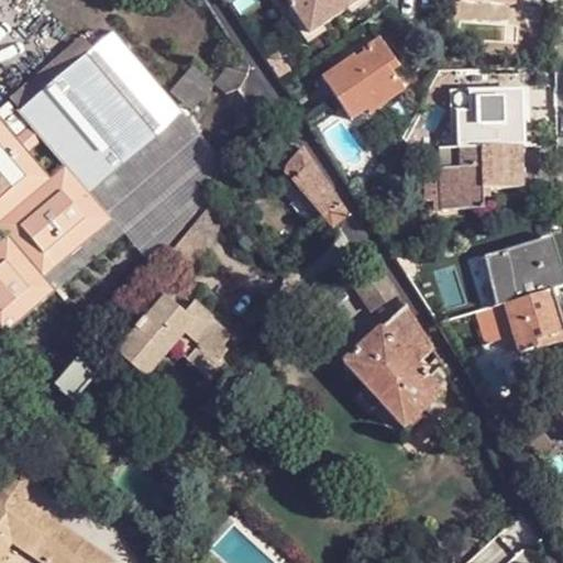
[(287,0),(309,30),(351,2),(353,0),(287,0)]
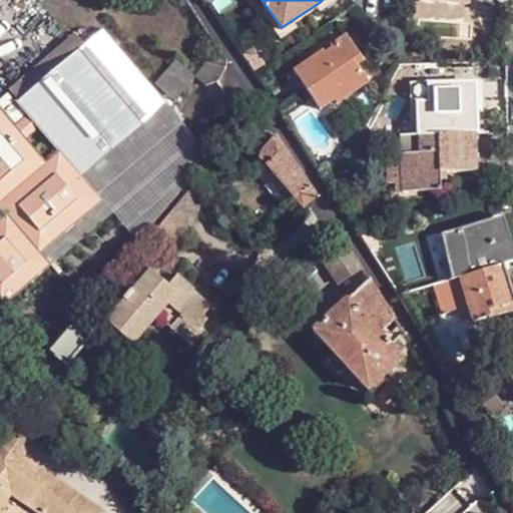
[(468,1),(457,0),(455,0),(456,32),(476,32),(476,1),(468,1)]
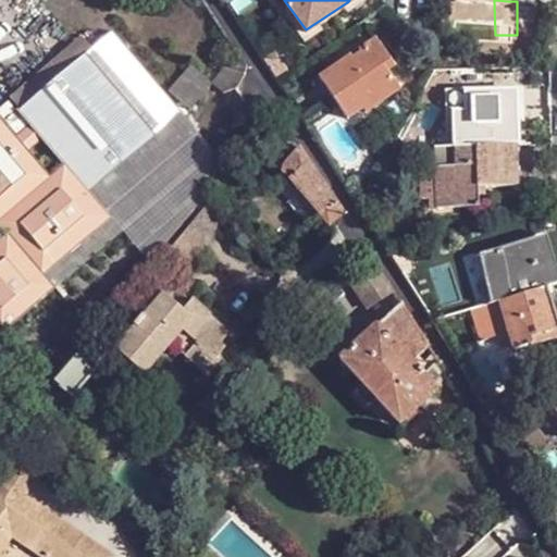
[(379,58),(385,52),(375,36),(358,47),(360,49),(351,54),(350,53),(319,75),(348,115),(363,104),(366,110),(400,86),(390,71),(379,58)]
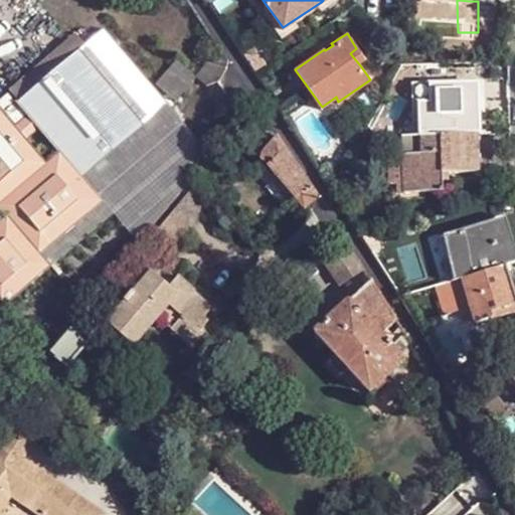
[(75,48),(14,103),(23,114),(35,128),(55,150),(78,176),(141,122),(75,48)]
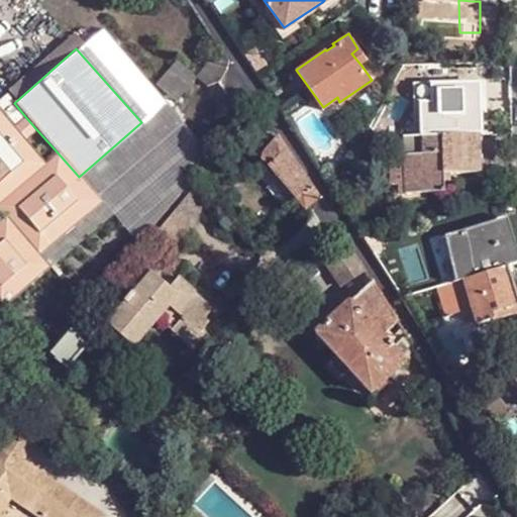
[(367,62),(357,48),(351,54),(362,66),(367,62)]
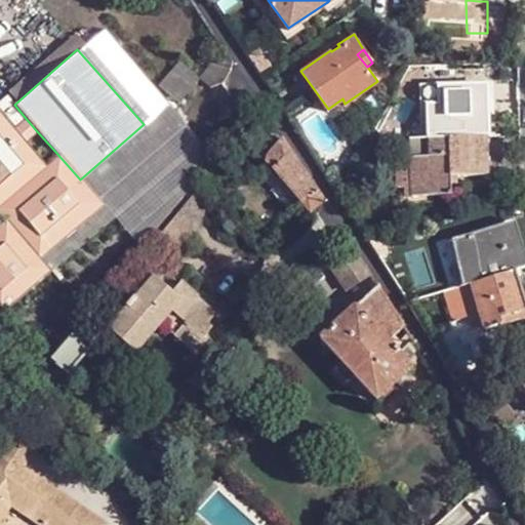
[(232,63),(224,50),(199,78),(211,87),(216,86),(225,81),(231,73),(232,63)]
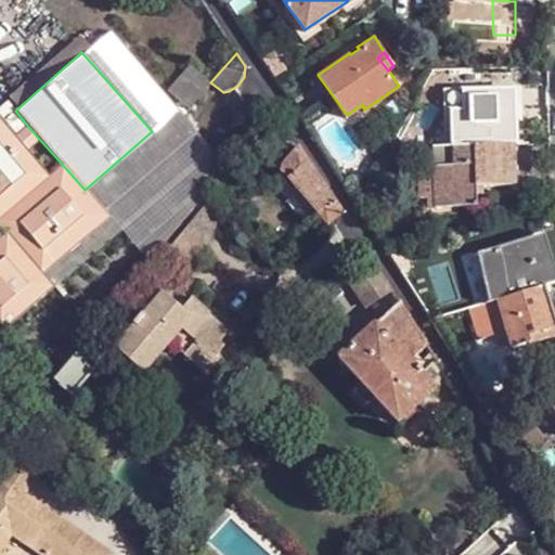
[(190,106),(210,82),(191,63),(168,90),(190,106)]
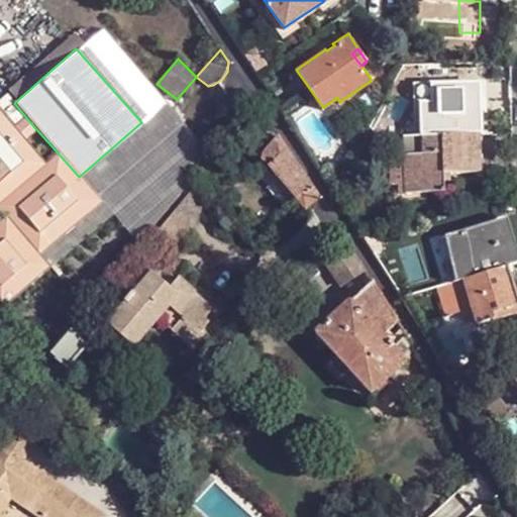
[(460,96),(479,95),(479,81),(459,82),(460,96)]
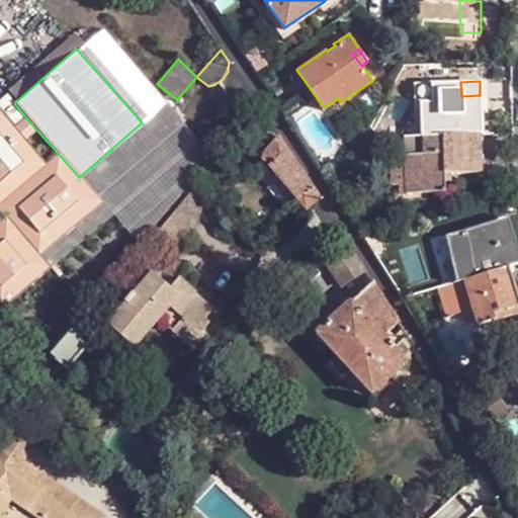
[(418,83),(419,102),(432,101),(431,82),(418,83)]
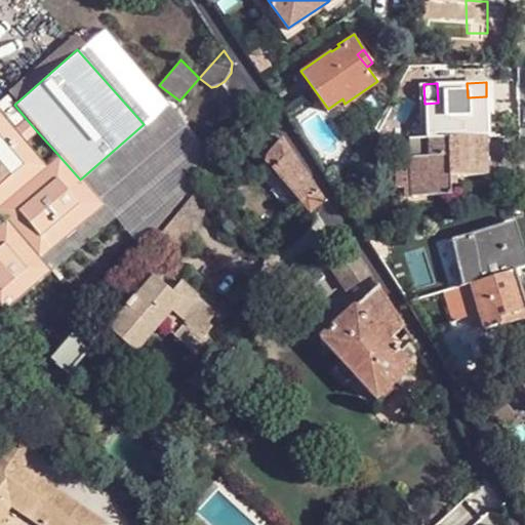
[(426,135),(485,132),(486,112),(486,96),(468,97),(467,83),(437,83),(438,103),(425,104),(426,135)]
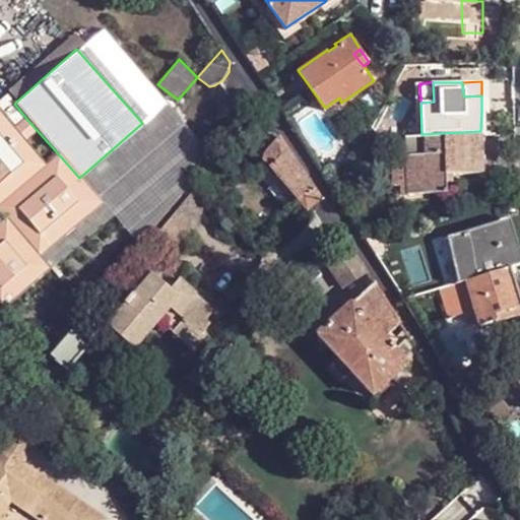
[(0,216),(3,220),(37,259),(102,203),(79,178),(56,151),(44,163),(23,139),(11,126),(0,113),(0,216)]
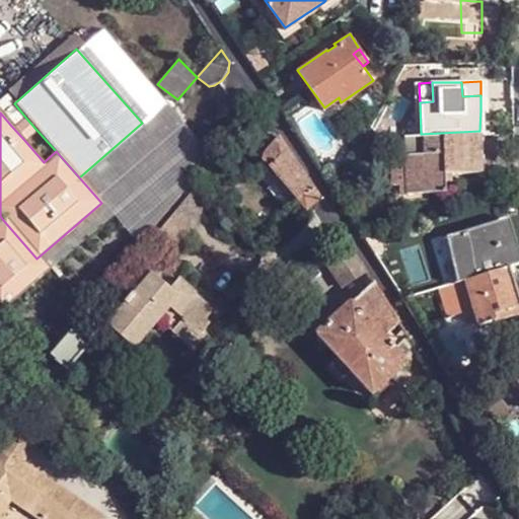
[(35,129),(23,115),(11,126),(23,139),(35,129)]
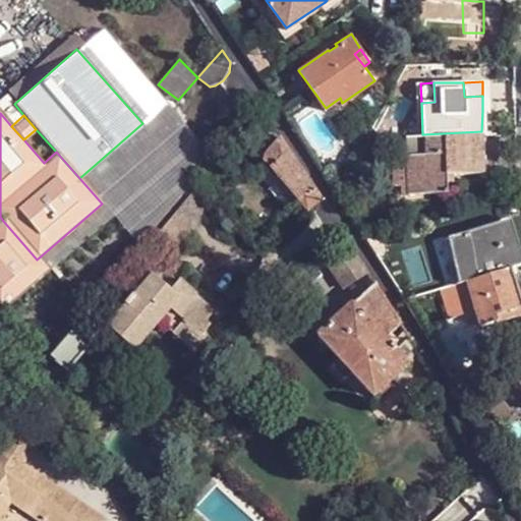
[(422,134),(407,134),(409,162),(409,192),(445,192),(446,174),(483,171),(481,131),(422,134)]
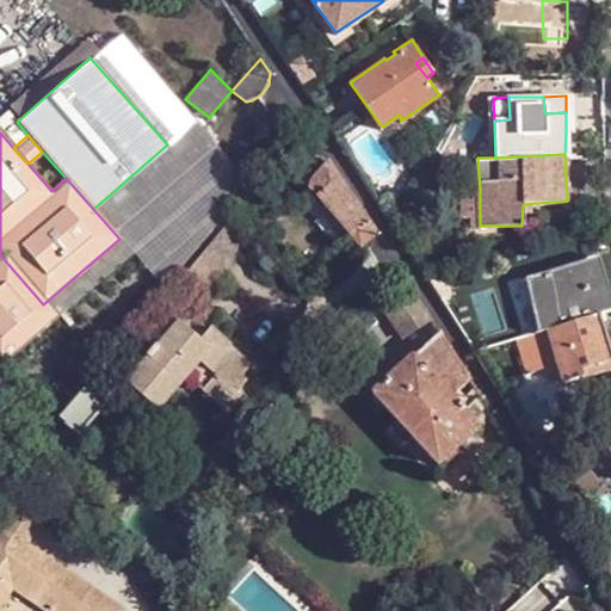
[(306,187),(360,248),(364,245),(363,244),(376,234),(327,159),(306,187)]
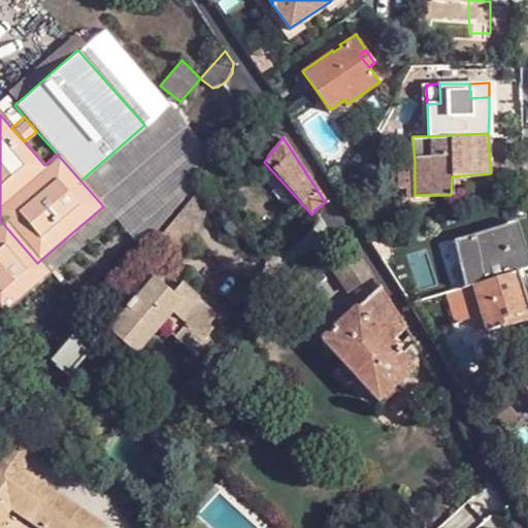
[(395,193),(415,195),(415,164),(395,165),(395,193)]
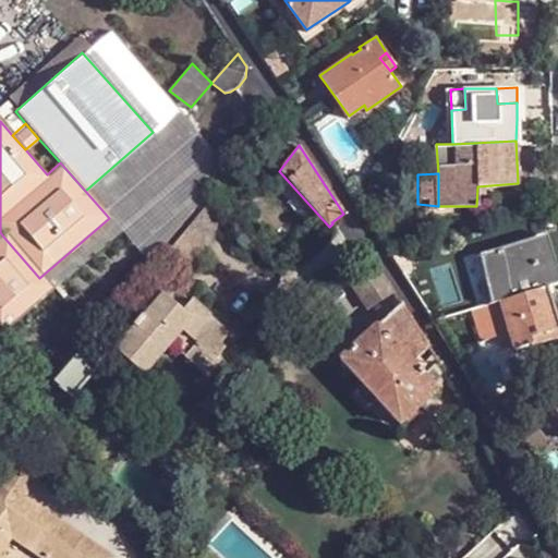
[(218,192),(187,227),(206,243),(234,209),(218,192)]
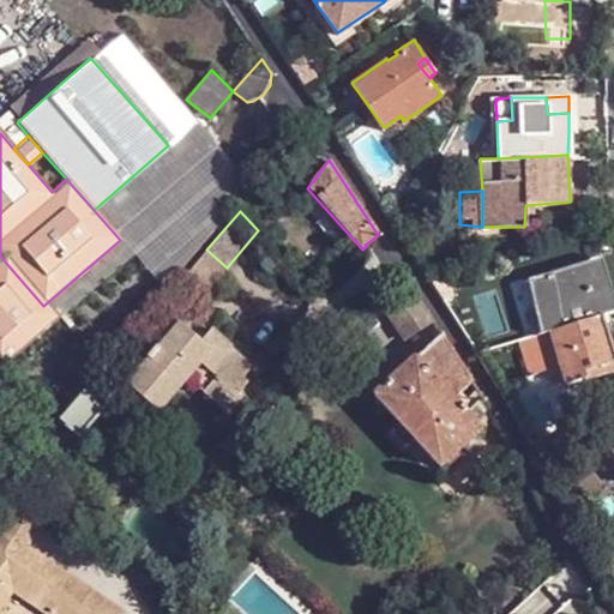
[(597,313),(613,307),(596,258),(527,283),(543,331),(547,331),(597,313)]
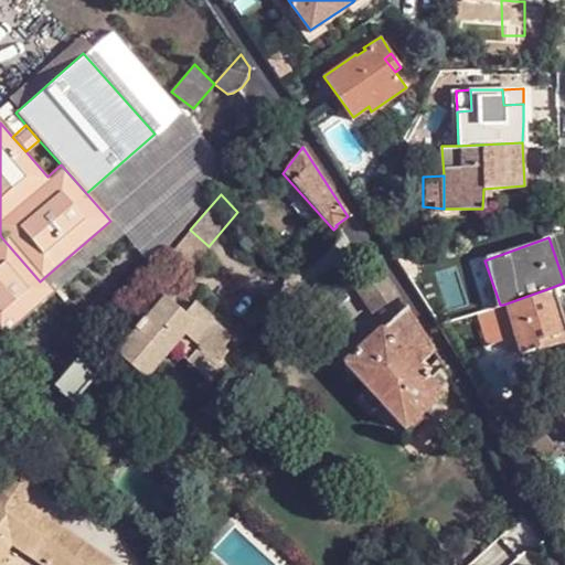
[(0,339),(51,295),(40,281),(3,240),(0,241),(0,339)]
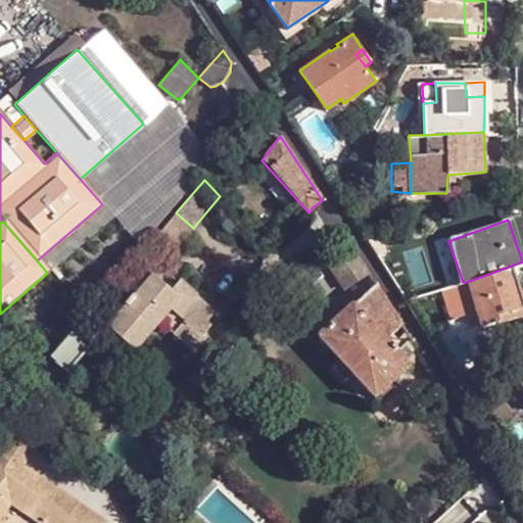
[(371,275),(343,232),(332,233),(330,235),(343,256),(330,265),(347,290),(371,275)]
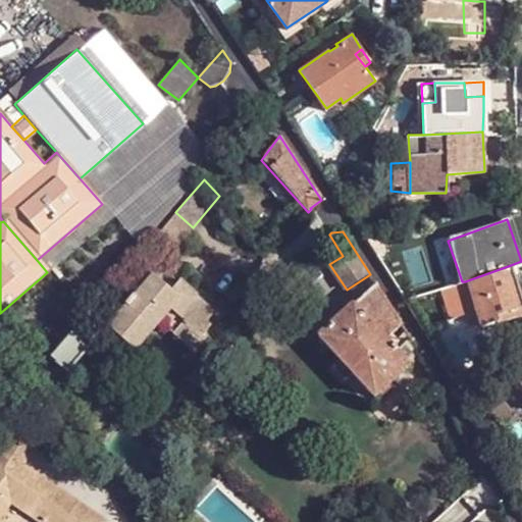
[(437,243),(452,286),(462,281),(448,241),(437,243)]
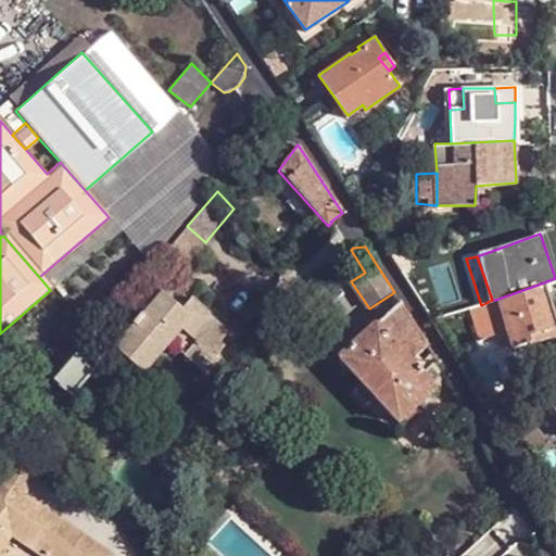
[(555,325),(541,283),(495,300),(510,346),(530,340),(528,335),(555,325)]
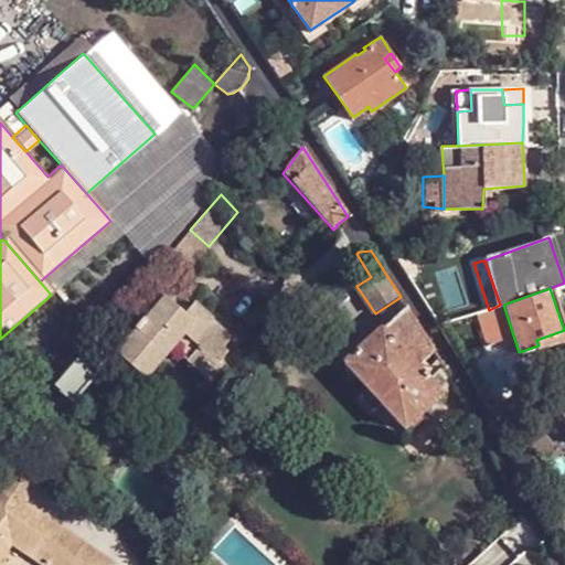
[(196,301),(187,315),(164,296),(145,319),(144,318),(134,330),(136,331),(117,352),(148,377),(172,348),(208,376),(230,351),(226,347),(236,336),(215,319),(216,318),(196,301)]
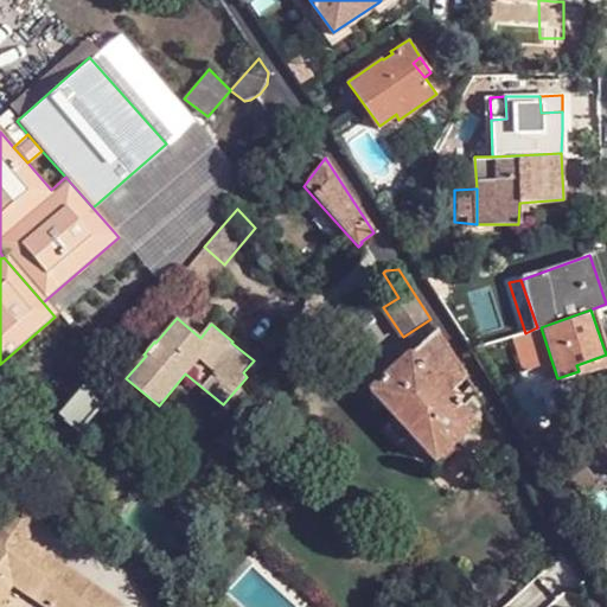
[(438,458),(478,421),(451,390),(470,374),(441,326),(372,389),(438,458)]
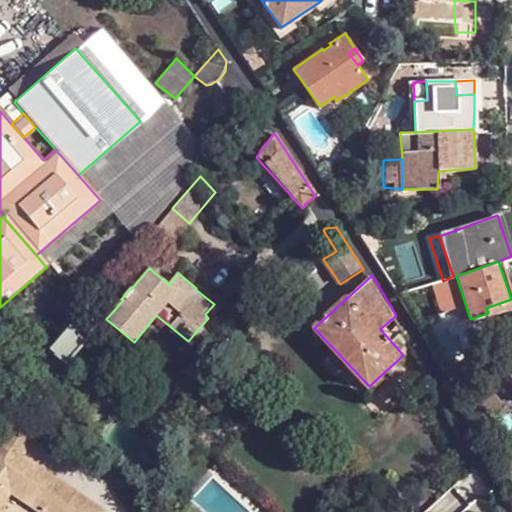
[(403,355),(414,345),(396,315),(380,329),(403,355)]
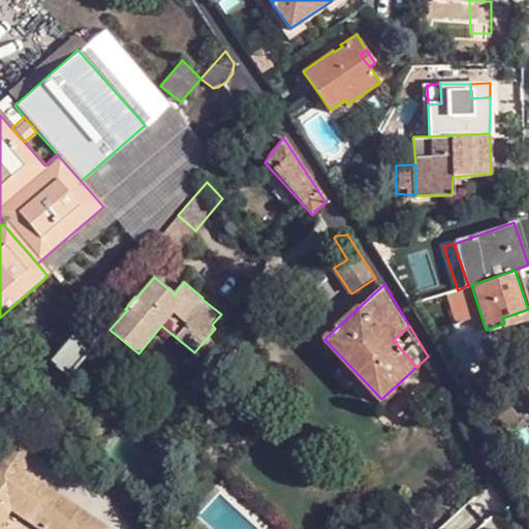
[(81,330),(53,363),(70,376),(97,344),(81,330)]
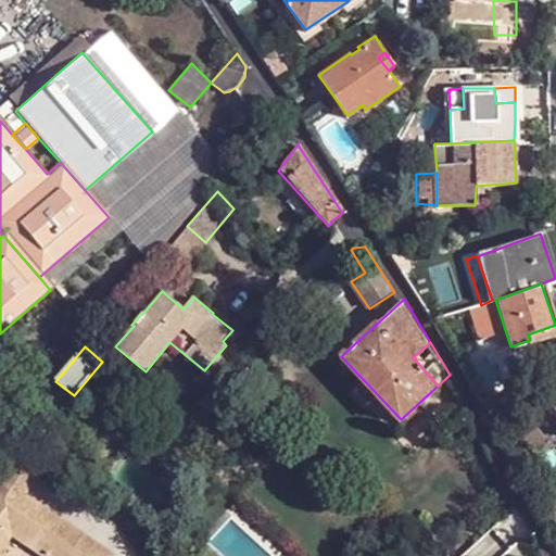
[(555,389),(543,397),(555,417),(555,389)]
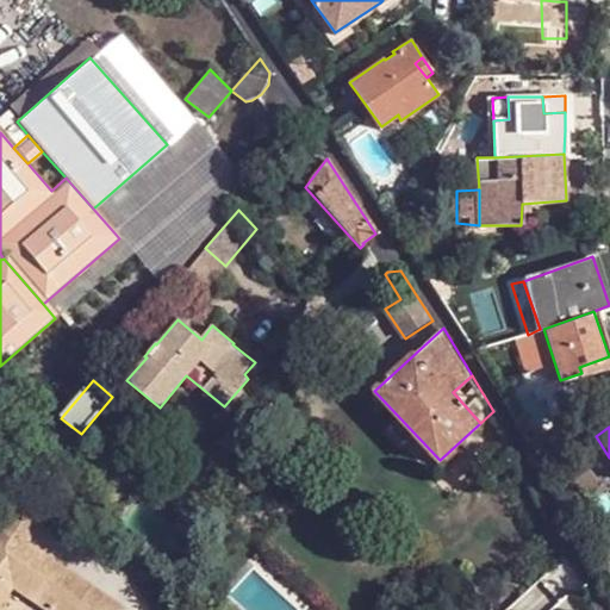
[(24,461),(10,479),(18,487),(33,468),(24,461)]
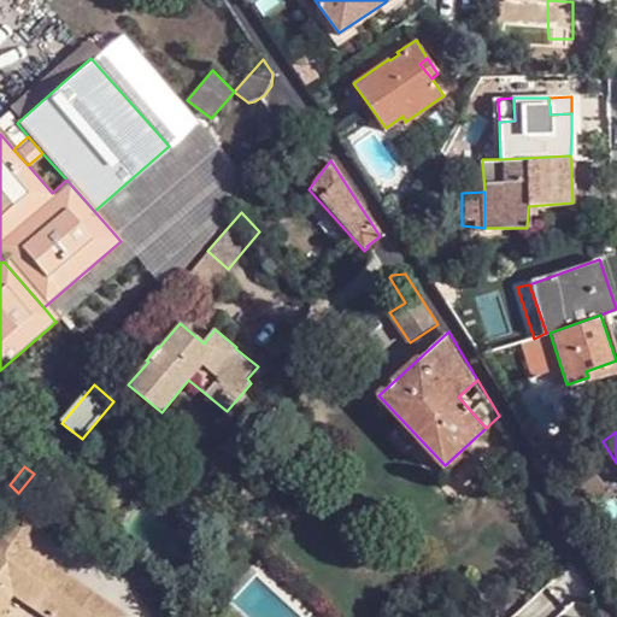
[(22,501),(4,528),(31,546),(48,521),(22,501)]
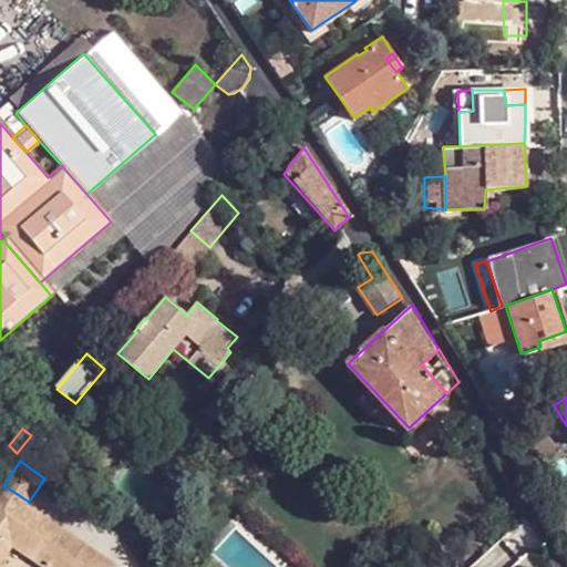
[(29,502),(3,485),(0,490),(0,555),(0,534),(7,525),(40,548),(35,554),(54,566),(116,566),(88,548),(89,544),(29,502)]
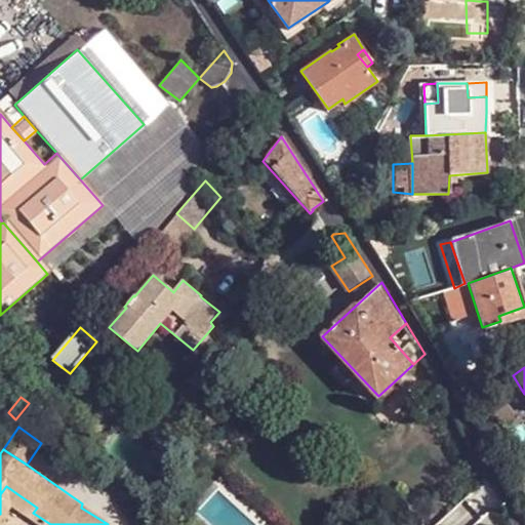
[(12,497),(33,513),(37,508),(6,486),(0,494),(0,514),(12,497)]
